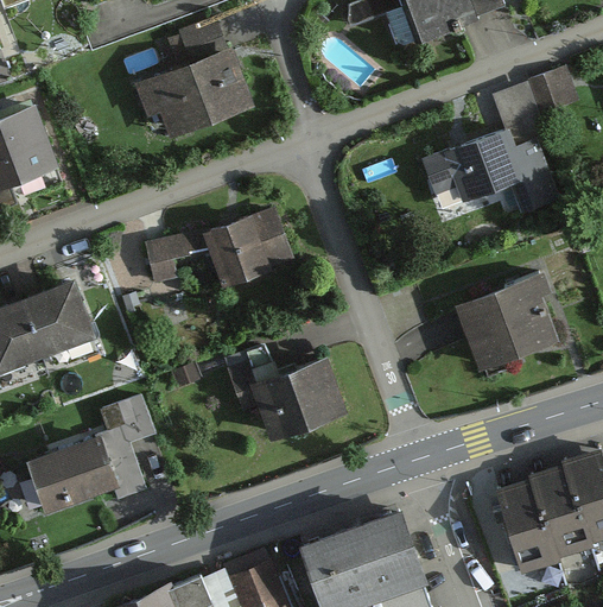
[(349,0),(347,1),(353,20),(386,8),(398,40),(414,35),(401,0),(349,0)]
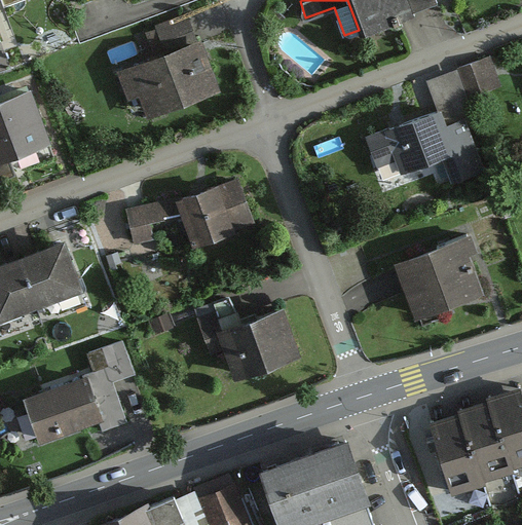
[(349,0),(365,38),(440,8),(436,0),(349,0)]
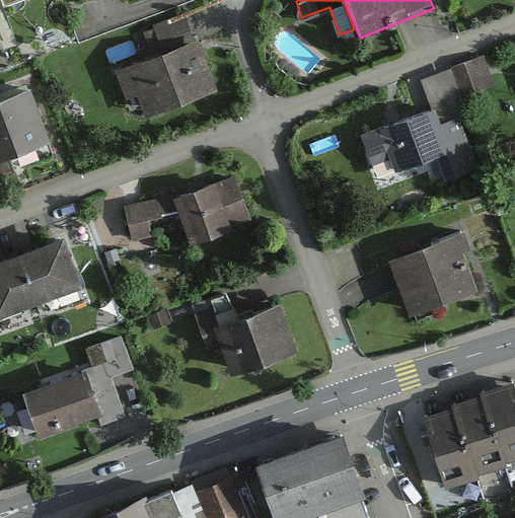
[(186,14),(144,29),(155,59),(123,71),(141,121),(215,93),(186,14)]
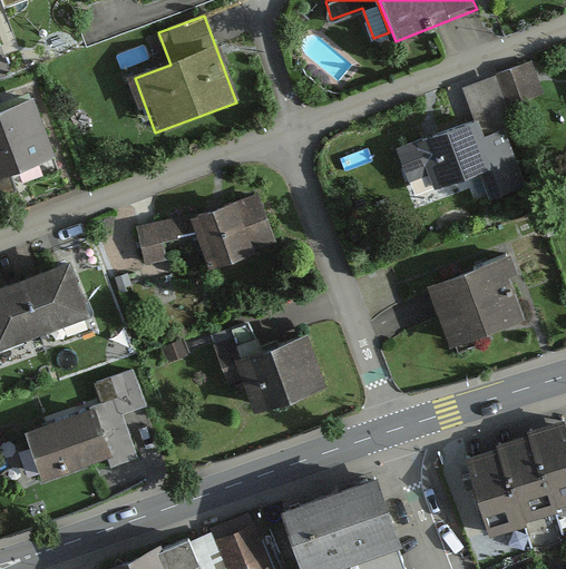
[(528,68),(500,79),(513,109),(540,98),(528,68)]
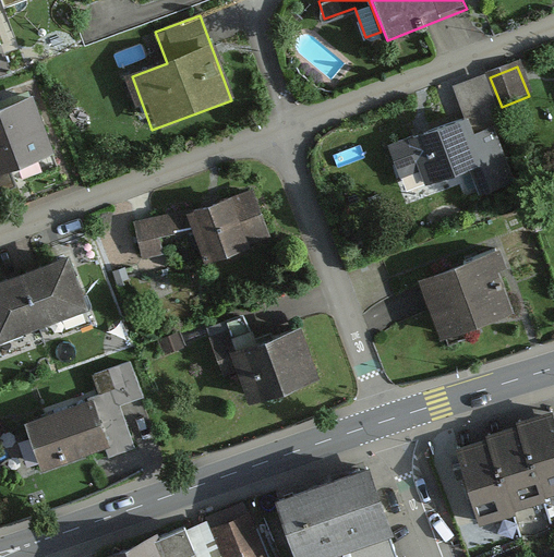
[(0,198),(20,191),(10,165),(48,150),(28,100),(0,111),(0,198)]
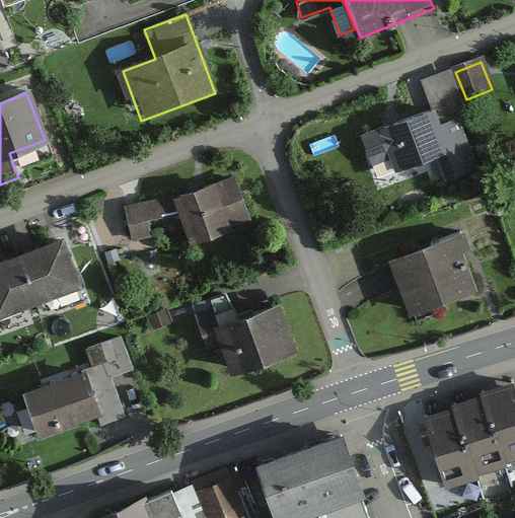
[(435,130),(430,117),(363,141),(373,168),(403,157),(408,170),(446,156),(457,186),(484,175),(463,120),(435,130)]
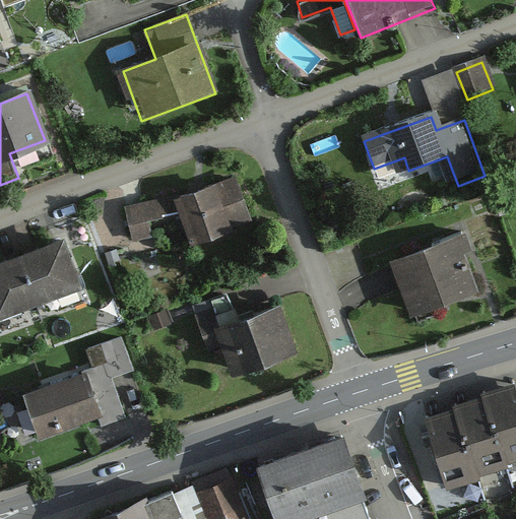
[(230,176),(171,198),(126,206),(132,244),(153,241),(151,223),(179,220),(188,244),(247,221),(230,176)]
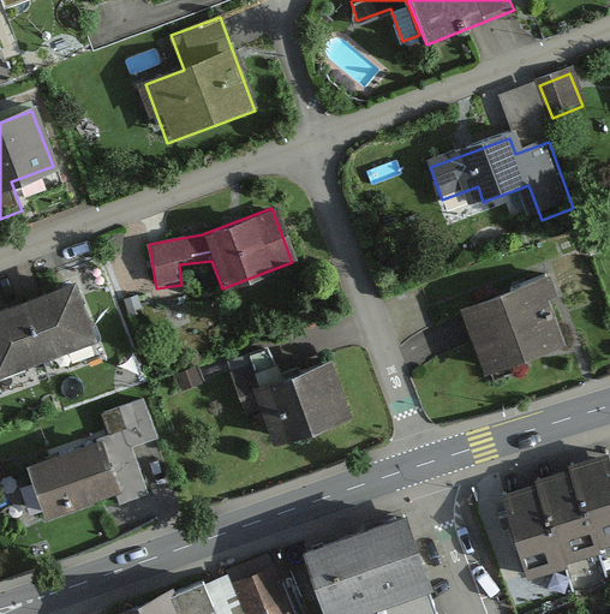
[(550,276),(462,308),(484,369),(560,344),(544,299),(556,294),(550,276)]
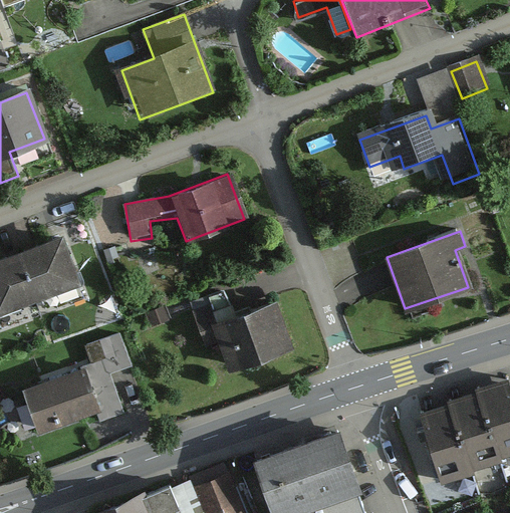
[(72,276),(56,233),(16,248),(32,291),(72,276)]
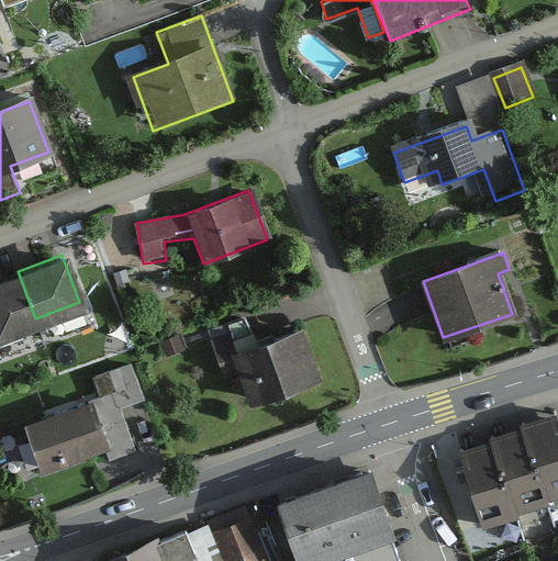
[(0,332),(35,318),(18,271),(0,278),(0,332)]
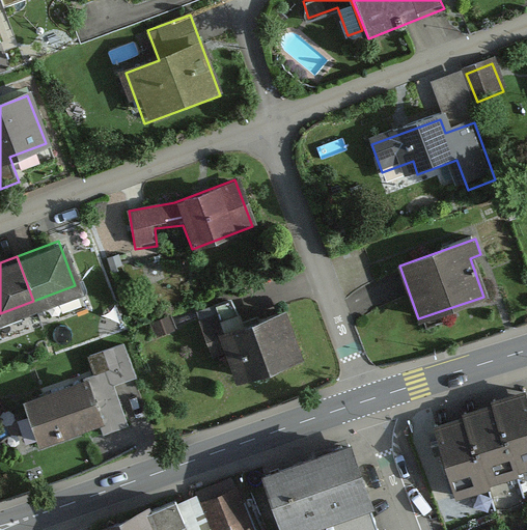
[(233,301),(194,314),(205,349),(219,343),(232,381),(298,358),(282,313),(243,328),(233,301)]
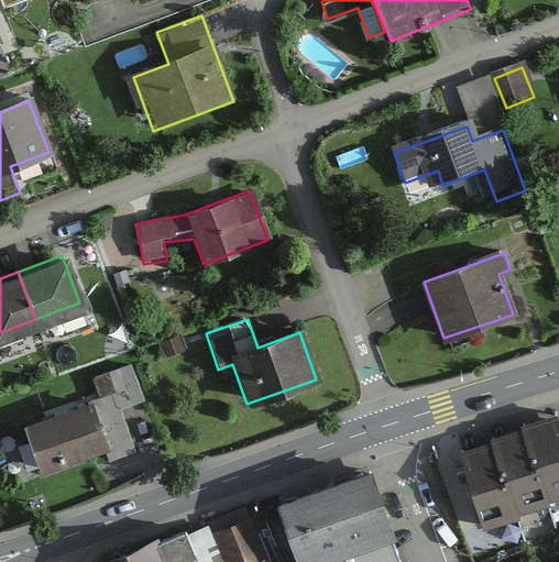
[(105,399),(23,429),(40,472),(131,438),(121,409),(145,400),(131,363),(96,376),(105,399)]
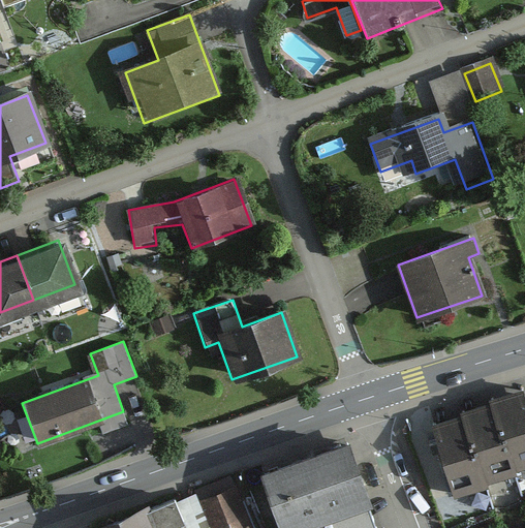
[(488,397),(489,401),(497,433),(501,432),(510,463),(524,458),(524,414),(518,390),(488,397)]
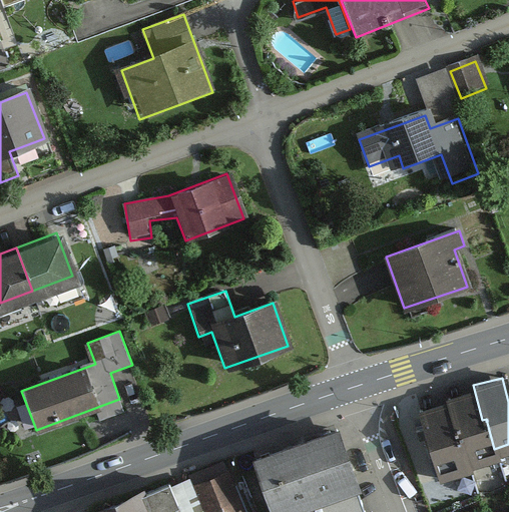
[(482,420),(474,389),(444,397),(445,402),(453,430),(459,429),(467,461),(495,453),(494,449),(486,419),(482,420)]
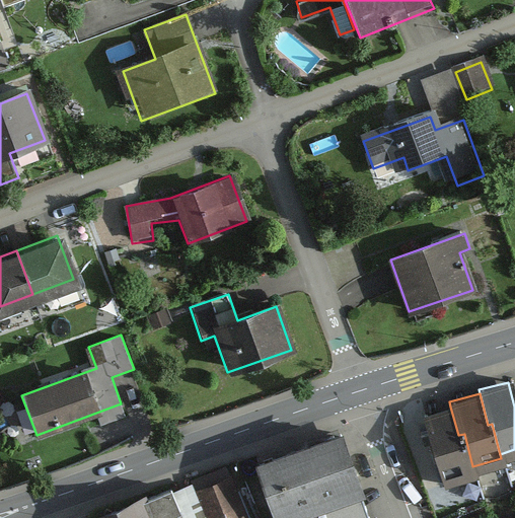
[(473,471),(472,466),(464,434),(458,435),(450,407),(425,414),(442,479),(473,471)]
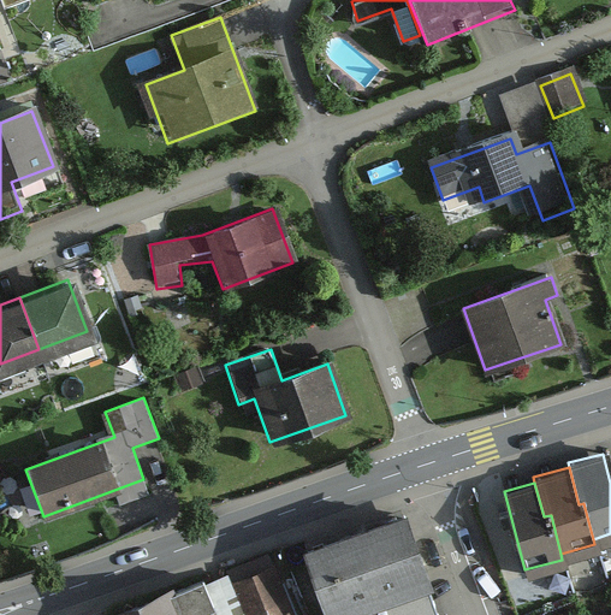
[(439,614),(405,520),(307,555),(328,614),(439,614)]
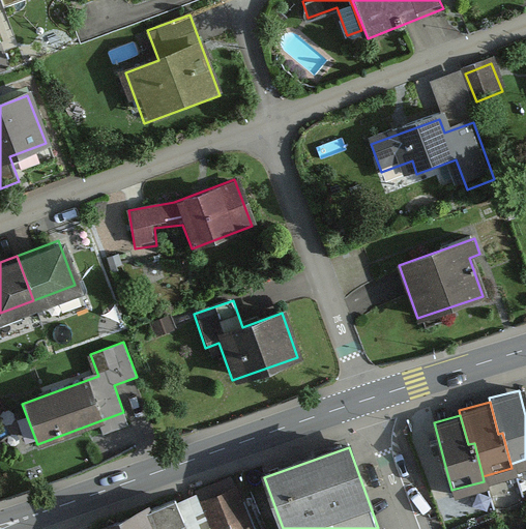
[(245,528),(231,493),(202,505),(212,528),(245,528)]
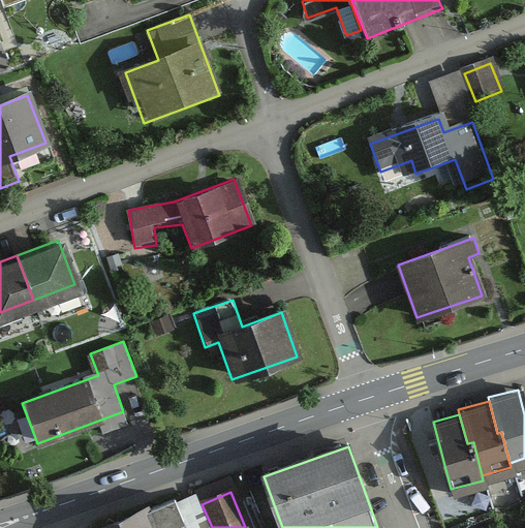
[(157,527),(148,505),(95,527),(157,527)]
